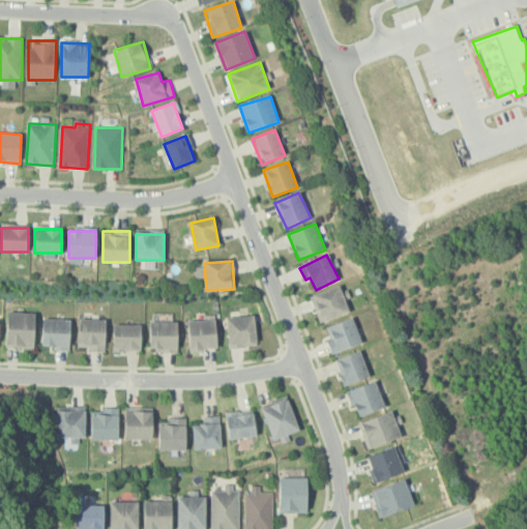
[(350,314),(341,287),(312,297),(321,324),(350,314)]
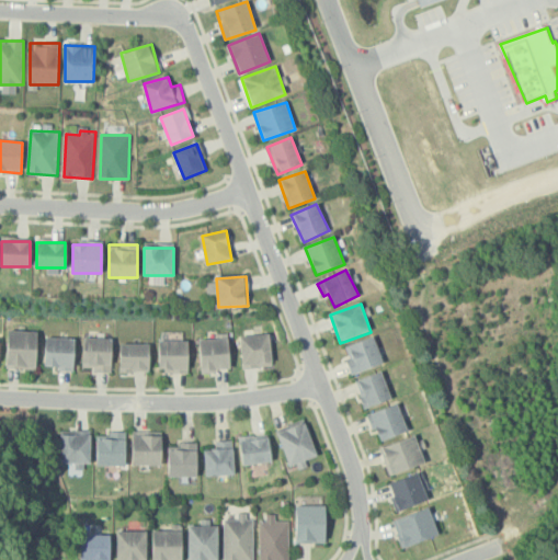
[(8,369),(37,369),(37,332),(8,332),(8,369)]
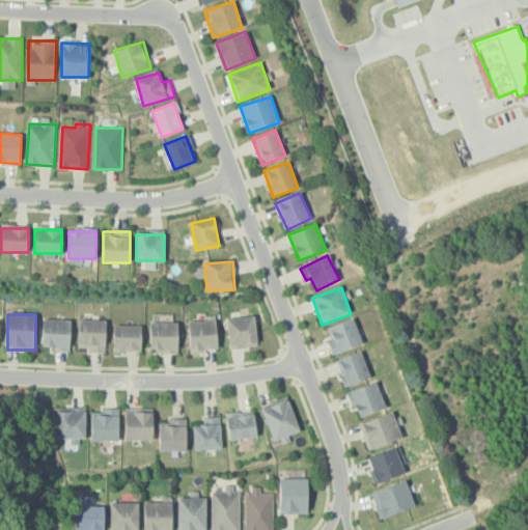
[(231,350),(258,346),(255,316),(228,319),(231,350)]
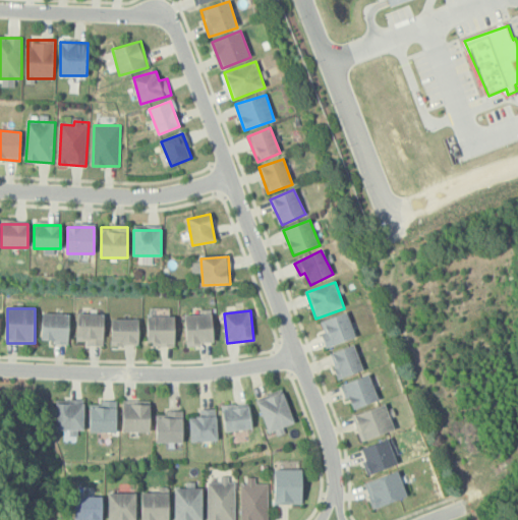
[(329,348),(356,338),(346,312),(319,324),(329,348)]
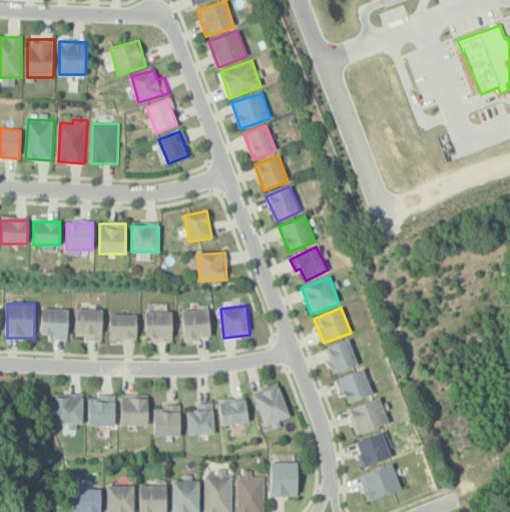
[(68,338),(68,310),(42,310),(42,338),(68,338)]
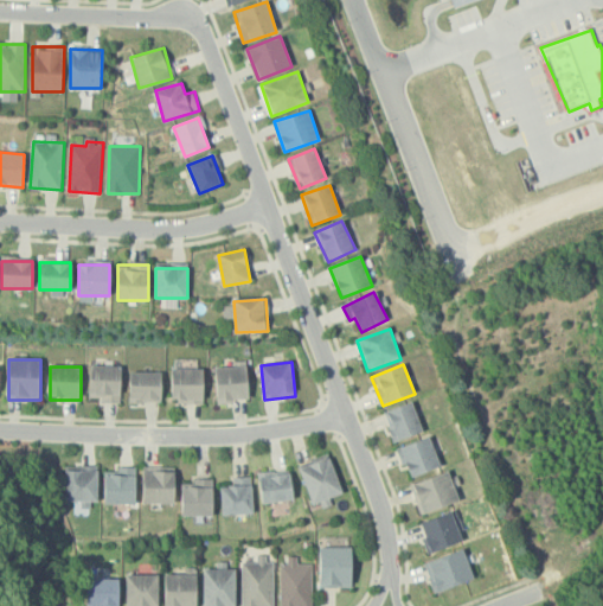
[(121,402),(121,367),(90,367),(90,402),(121,402)]
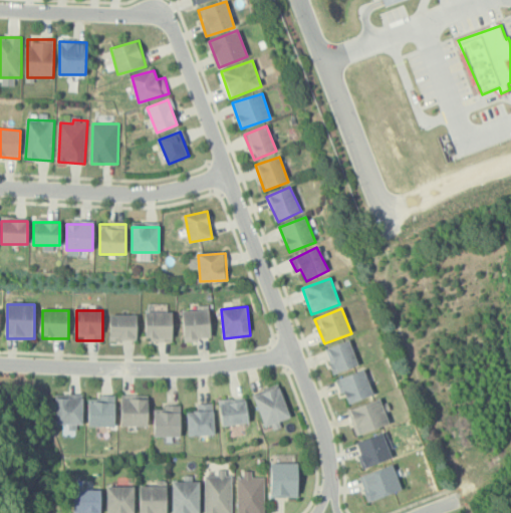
[(184,311),(184,339),(210,339),(210,311),(184,311)]
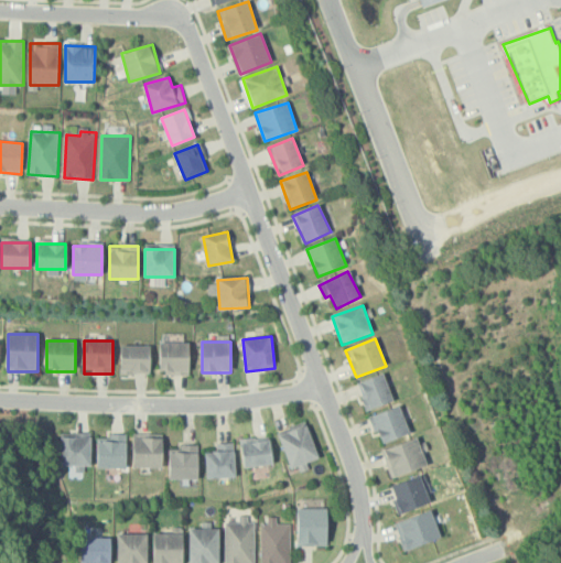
[(190,344),(160,344),(160,375),(190,375),(190,344)]
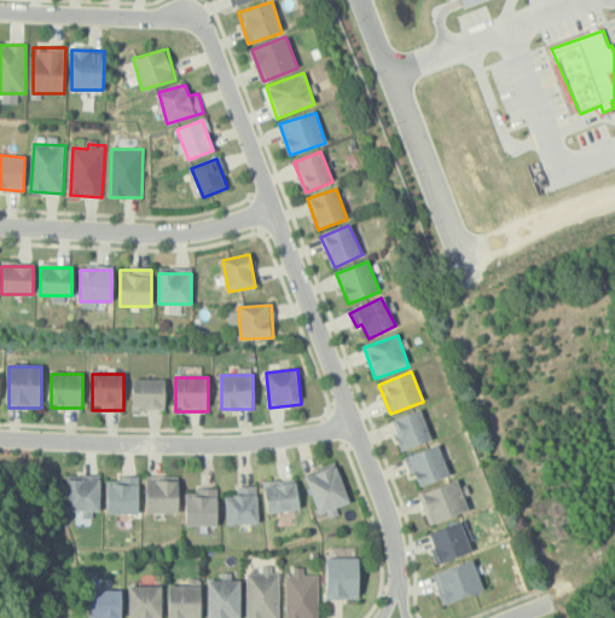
[(133,381),(133,411),(164,411),(164,381),(133,381)]
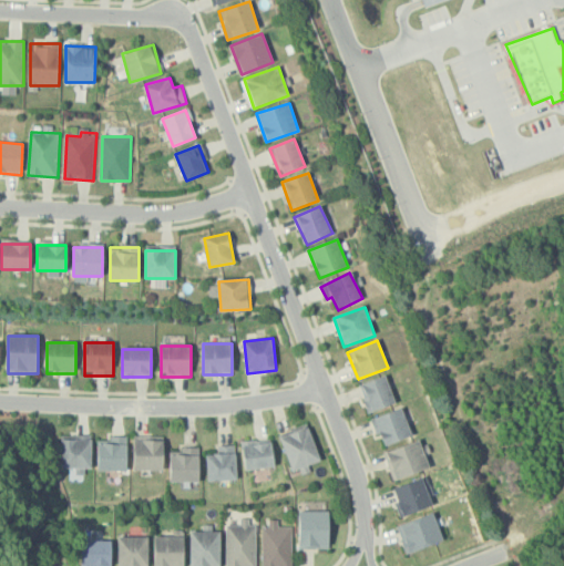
[(360,386),(370,413),(397,403),(386,376),(360,386)]
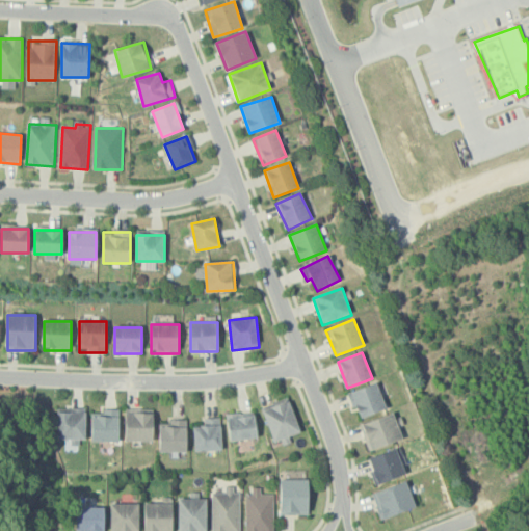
[(350,393),(361,419),(388,408),(376,382),(350,393)]
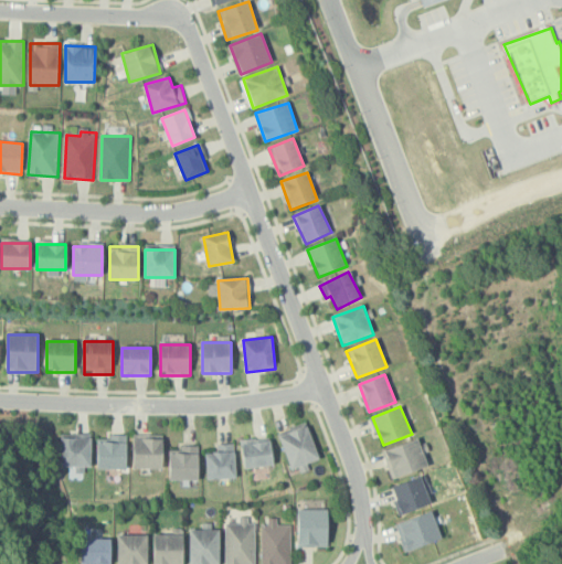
[(279,436),(293,469),(320,458),(307,426),(279,436)]
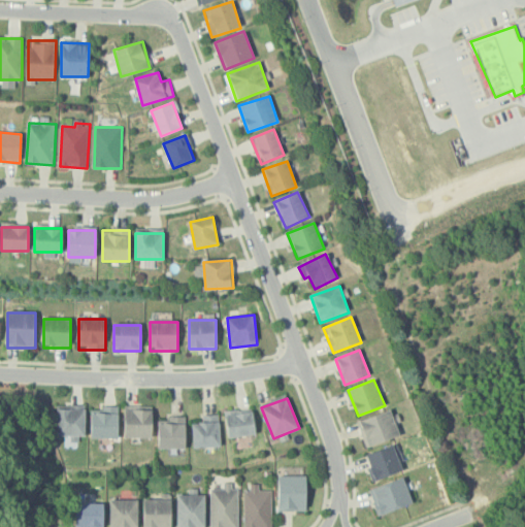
[(58,436),(85,436),(85,409),(58,409),(58,436)]
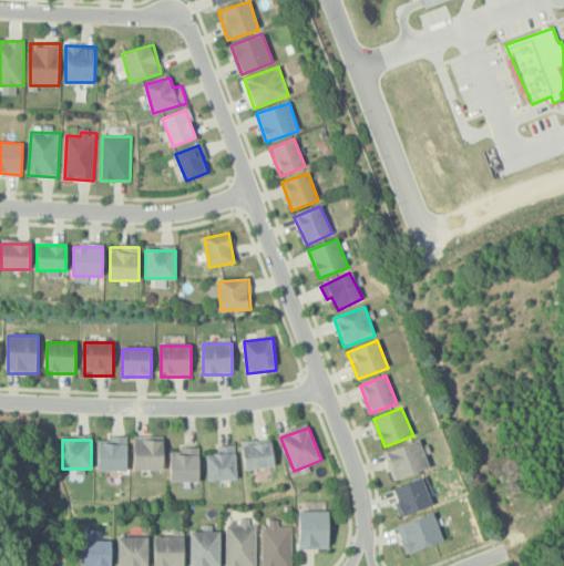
[(163,440),(133,440),(133,470),(163,470),(163,440)]
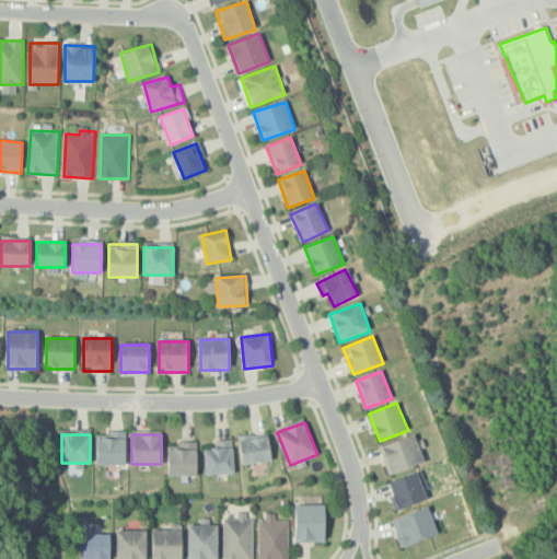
[(97,465),(125,465),(125,435),(97,435),(97,465)]
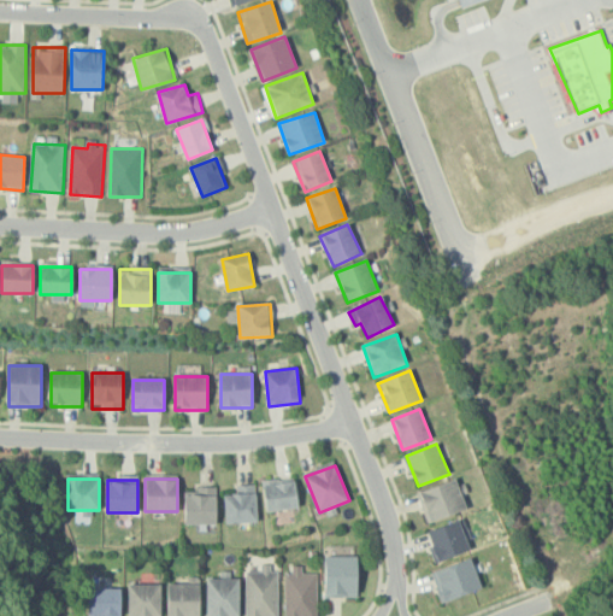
[(457,480),(418,492),(429,523),(466,510),(457,480)]
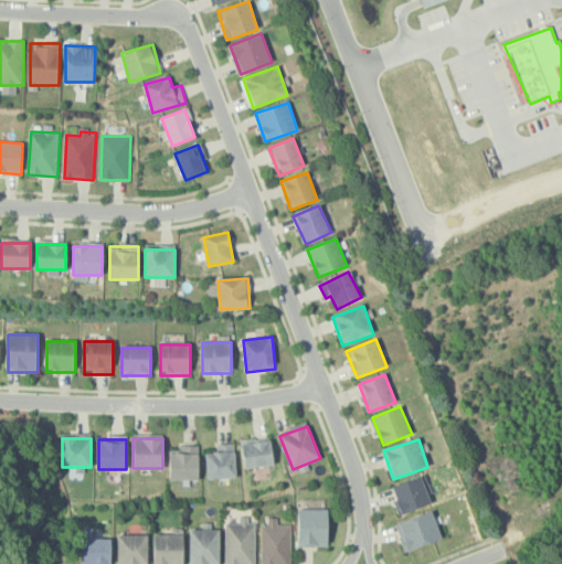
[(242,444),(244,468),(274,465),(271,440),(242,444)]
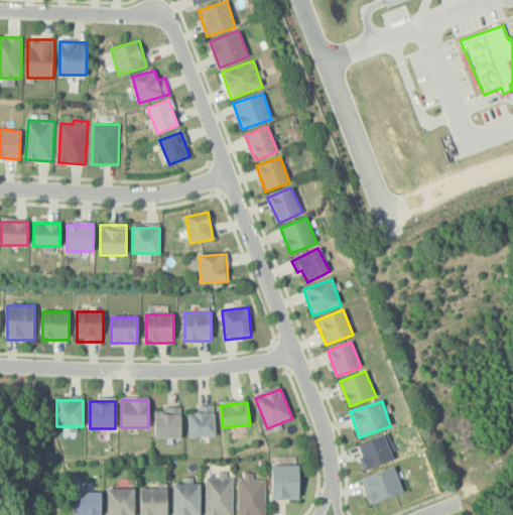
[(181,438),(181,409),(156,409),(156,438),(181,438)]
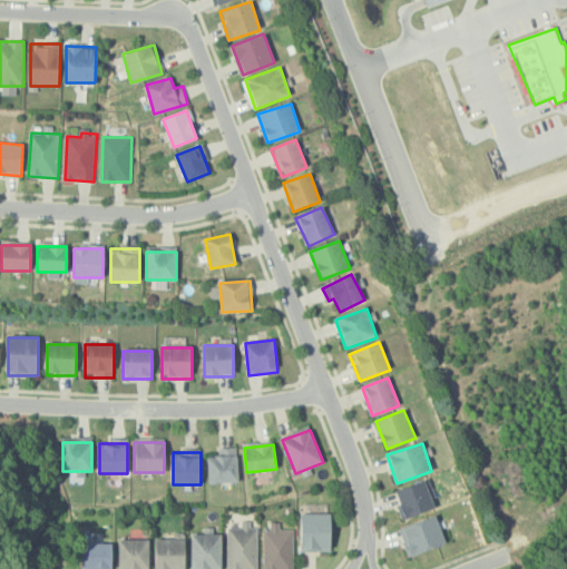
[(209,455),(209,483),(237,483),(237,455),(209,455)]
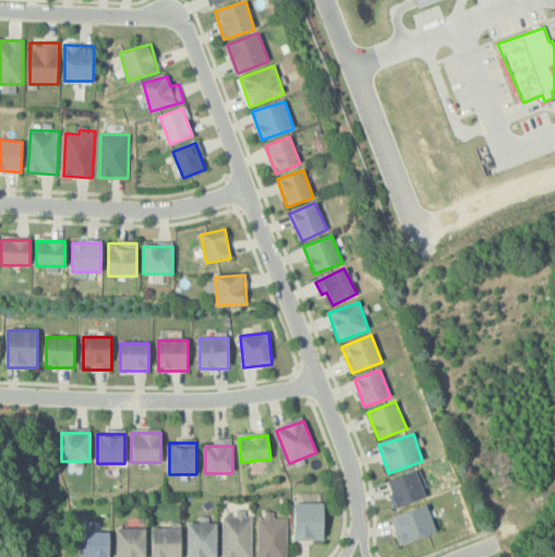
[(426,498),(417,470),(387,480),(396,508),(426,498)]
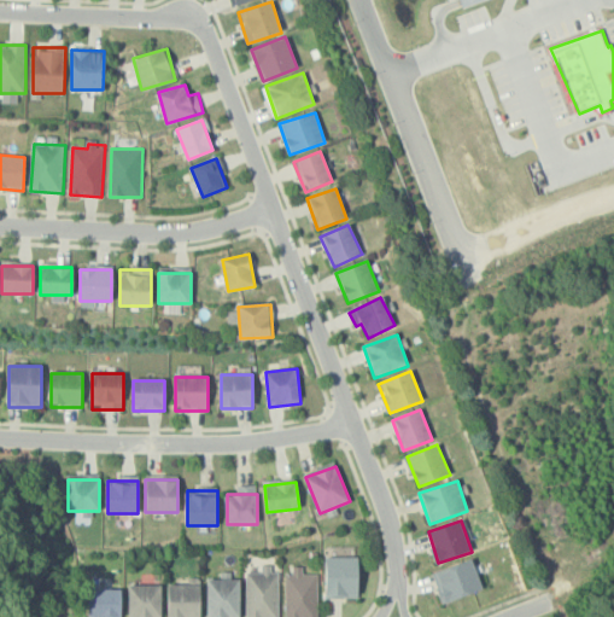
[(358,598),(358,557),(327,557),(327,598),(358,598)]
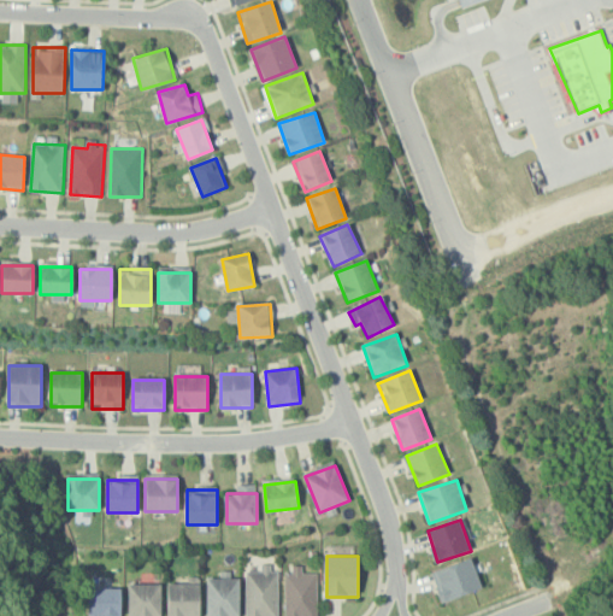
[(443,603),(482,588),(472,558),(432,572),(443,603)]
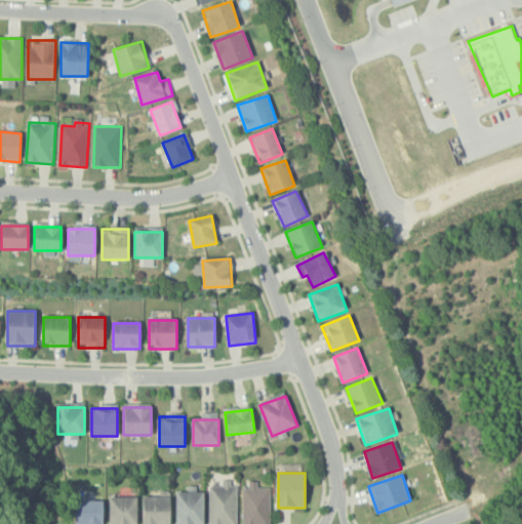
[(222,483),(222,487),(210,487),(210,523),(238,523),(238,483),(222,483)]
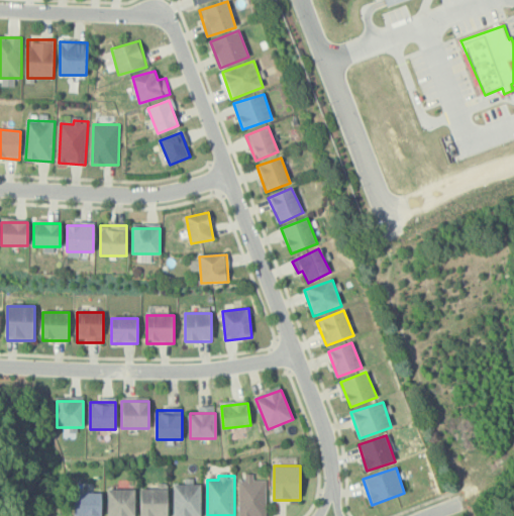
[(267,515),(267,481),(254,481),(254,478),(240,478),(240,515),(267,515)]
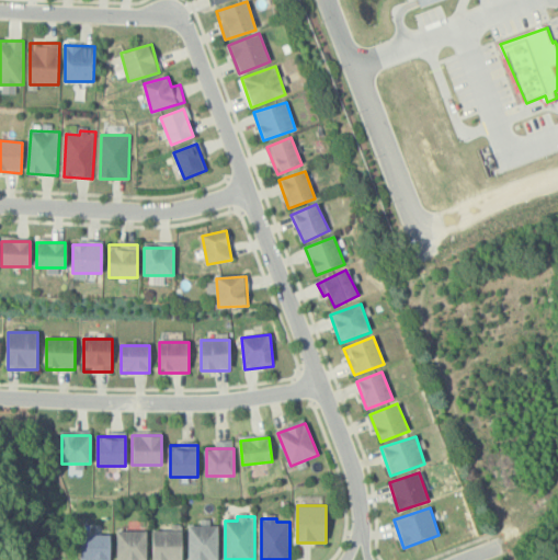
[(218,559),(218,527),(189,527),(189,559),(218,559)]
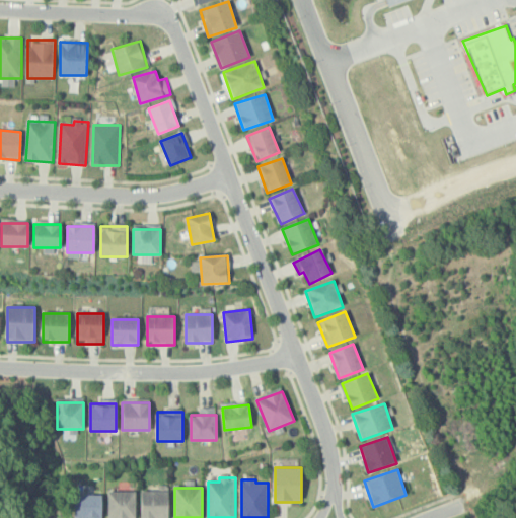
[(168,517),(168,491),(141,491),(141,517),(168,517)]
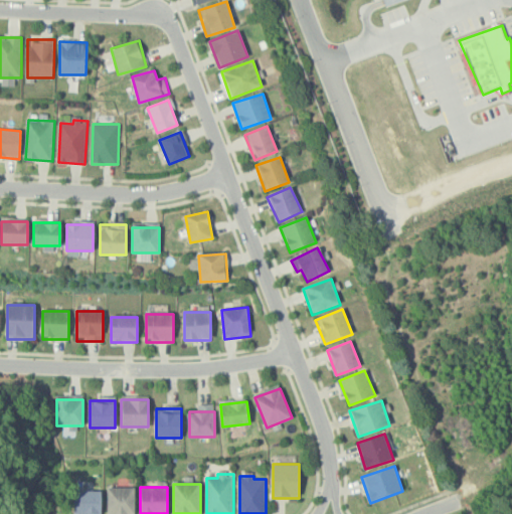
[(135,513),(135,488),(107,488),(107,513),(135,513)]
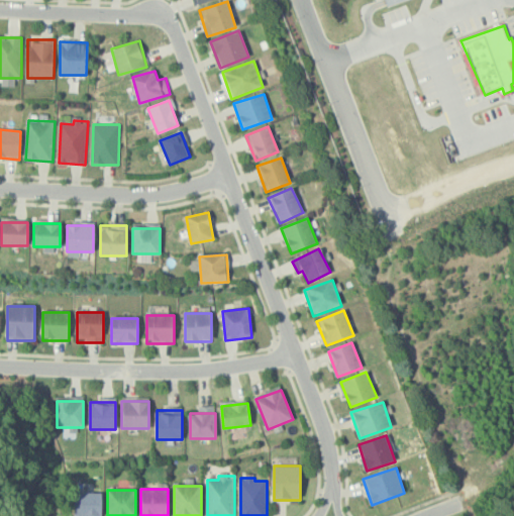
[(101,515),(101,492),(76,492),(76,515),(101,515)]
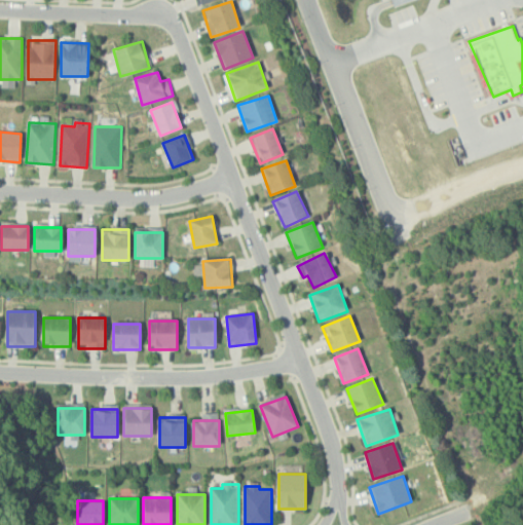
All buildings are outlined.
